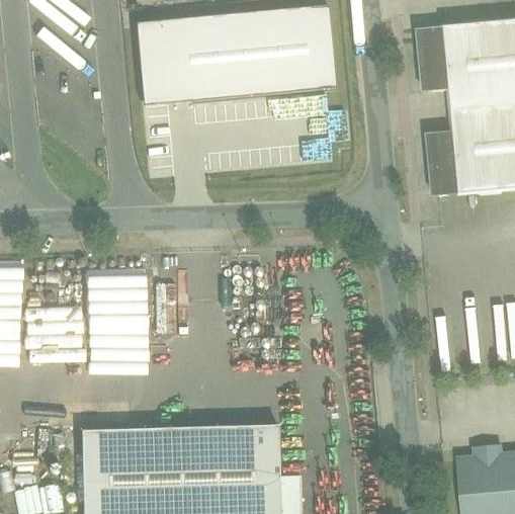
[(328,4),(137,21),(145,102),(336,86),(328,4)]
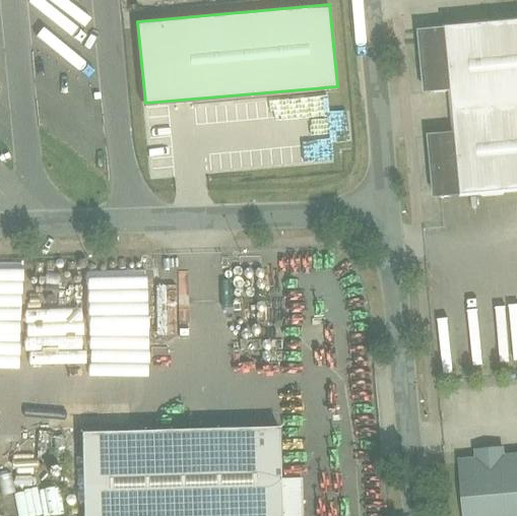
[(516,20),(427,30),(429,52),(432,84),(454,81),(456,102),(460,102),(463,132),(430,135),(435,189),(516,180),(516,20)]
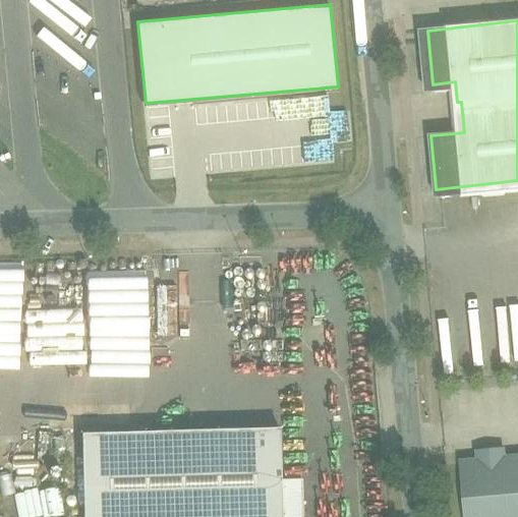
[(83,434),(85,516),(279,516),(279,474),(278,429),(83,434)]
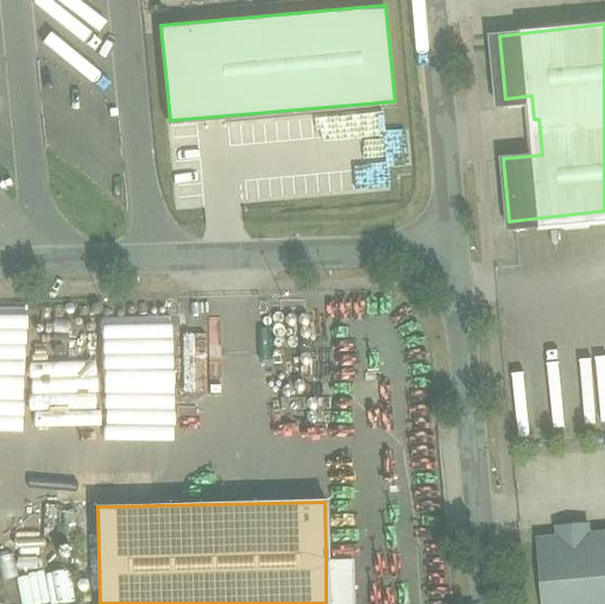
[(542,603),(604,603),(604,529),(592,532),(591,520),(556,523),(558,534),(537,536),(542,603)]
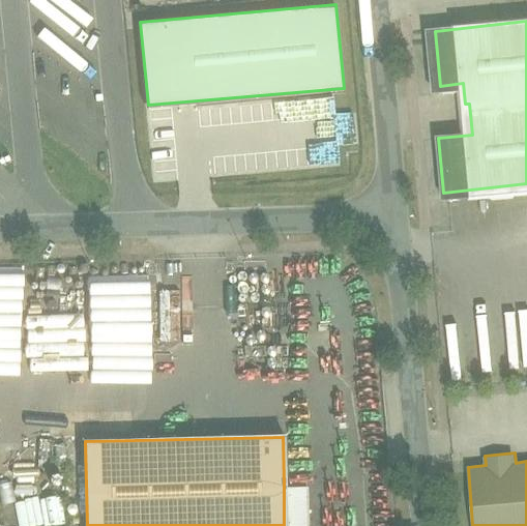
[(306,525),(306,483),(284,483),(284,525),(306,525)]
